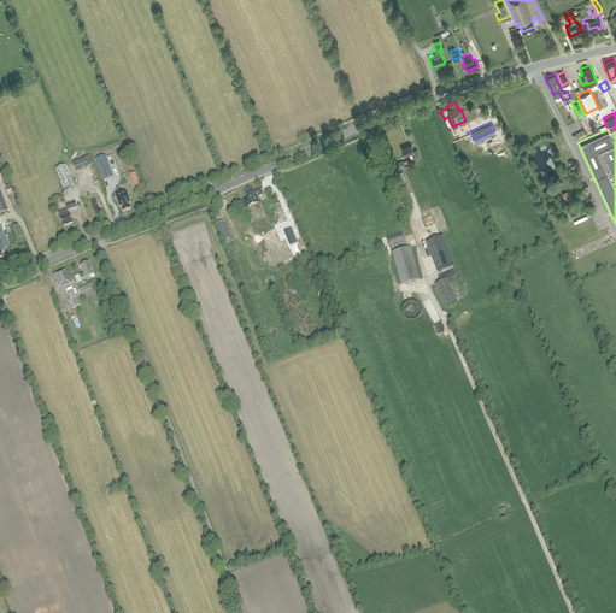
[(412,157),(418,154),(416,147),(412,148),(410,142),(400,146),(403,153),(410,151),(412,157)]
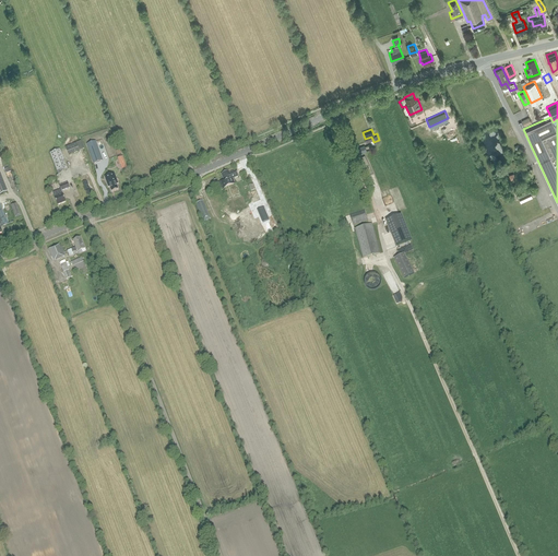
[(69,151),(85,146),(82,138),(66,143),(69,151)]
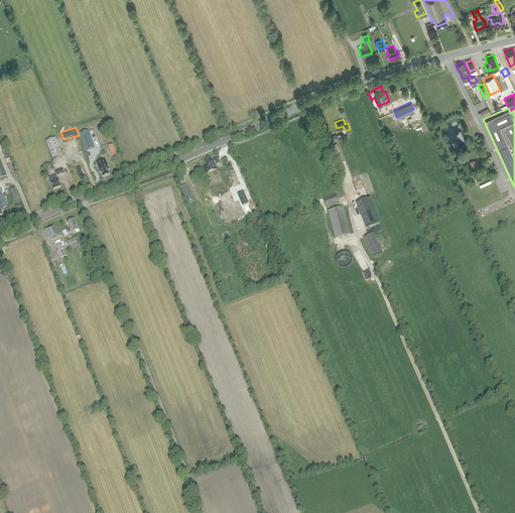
[(80,130),(86,148),(94,145),(87,128),(80,130)]
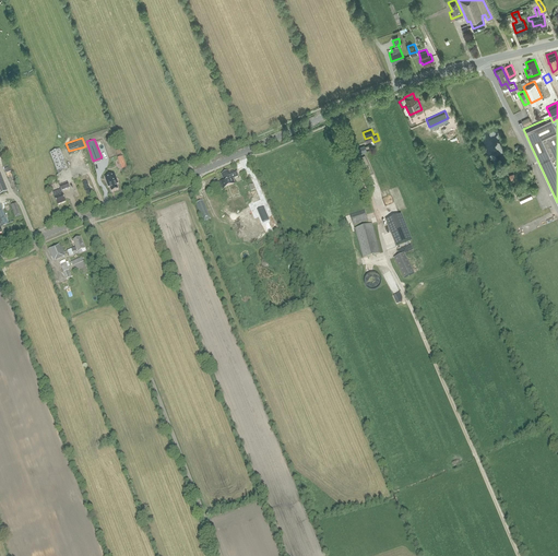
[(59,146),(49,150),(57,170),(67,166),(59,146)]
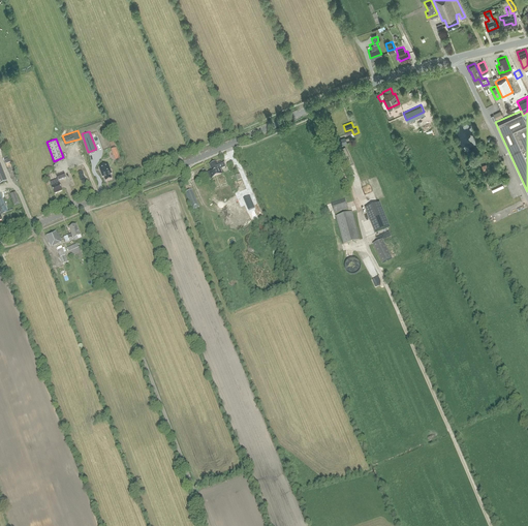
[(112,146),(116,157),(121,155),(117,144),(112,146)]
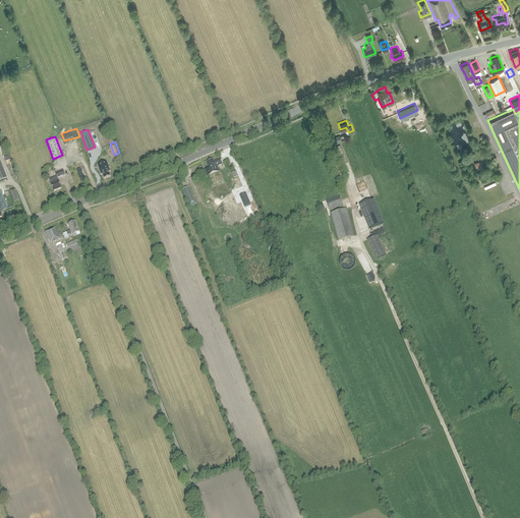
[(206,172),(207,174),(206,175),(208,179),(209,179),(210,182),(210,183),(212,187),(214,190),(214,189),(224,185),(226,189),(229,188),(227,184),(226,184),(225,181),(226,181),(224,177),(223,177),(222,173),(221,168),(220,169),(218,165),(217,163),(222,161),(219,156),(213,159),(213,157),(206,160),(208,165),(204,167),(206,172)]
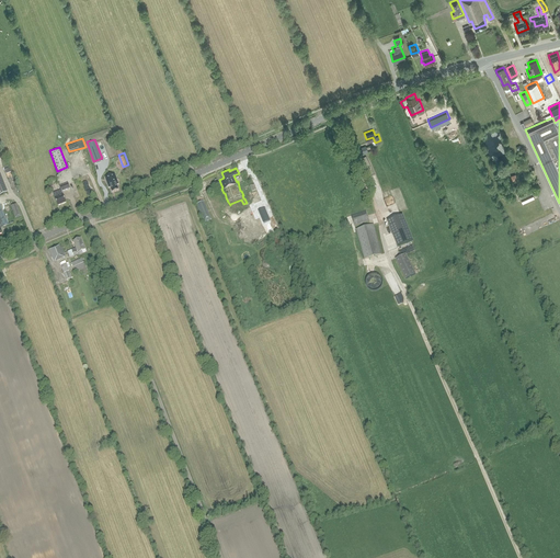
[(107,185),(110,184),(111,189),(117,186),(116,182),(117,181),(114,171),(104,174),(107,185)]
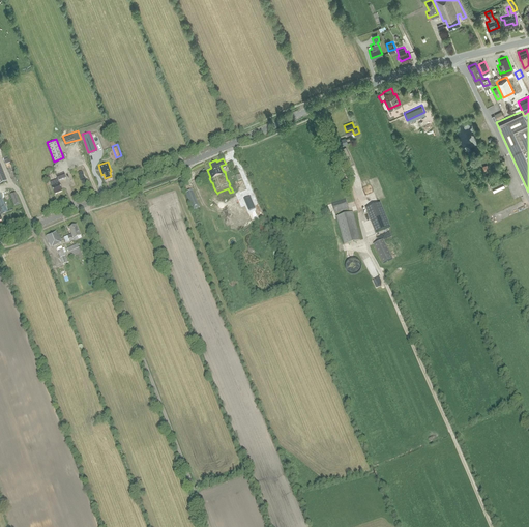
[(61,188),(58,179),(65,176),(63,171),(55,173),(57,177),(49,179),(54,192),(61,188)]
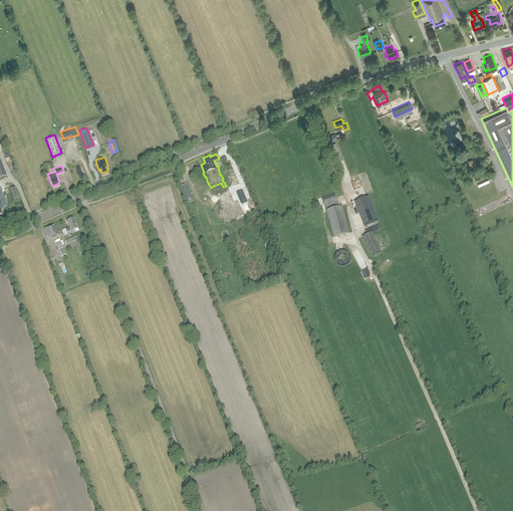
[(13,197),(18,195),(14,184),(10,185),(8,181),(0,184),(0,211),(0,202),(2,205),(12,200),(8,191),(10,190),(13,197)]
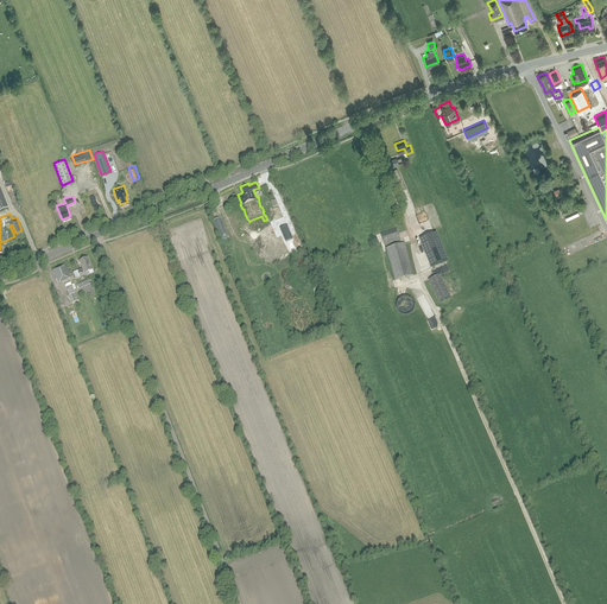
[(220,216),(213,218),(221,237),(228,234),(220,216)]
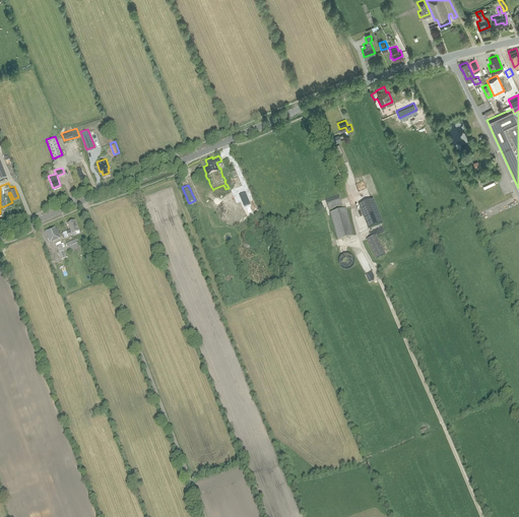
[(338,193),(324,197),(327,206),(341,201),(338,193)]
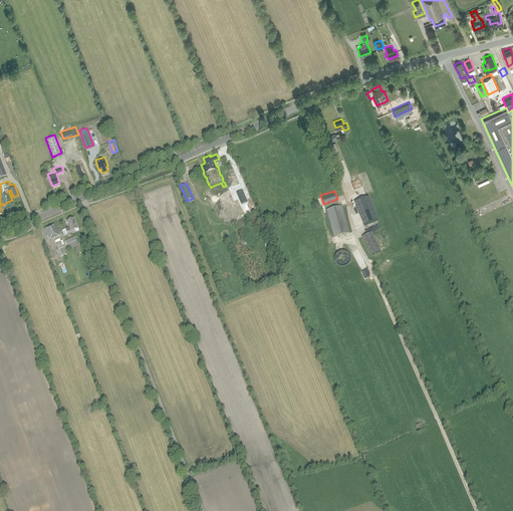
[(353,200),(362,223),(377,218),(367,194),(353,200)]
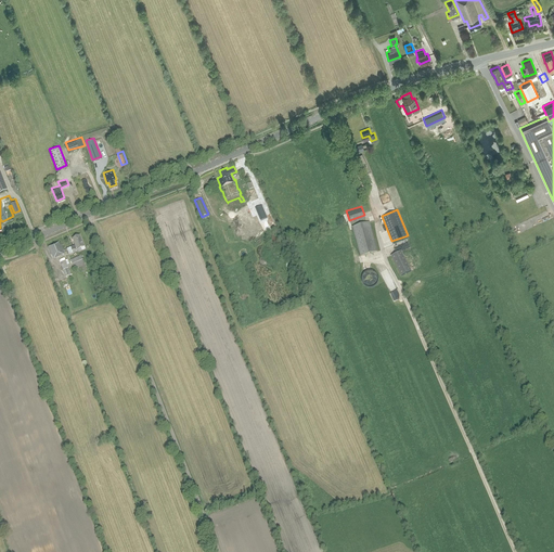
[(376,248),(369,219),(351,223),(359,253),(376,248)]
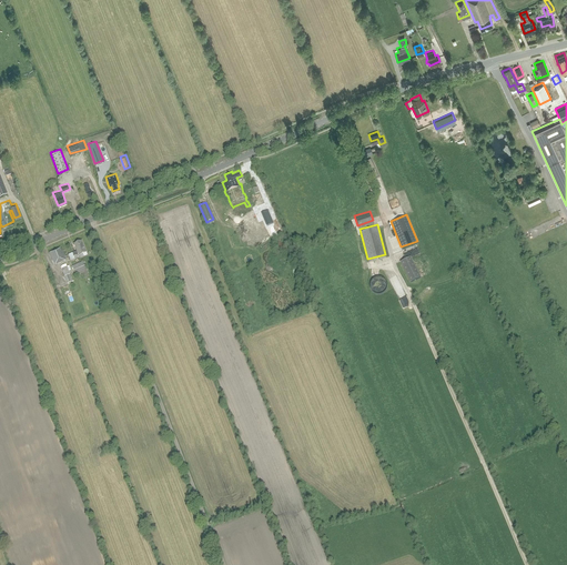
[(78,253),(85,250),(81,238),(73,241),(76,248),(71,250),(72,253),(78,252),(78,253)]
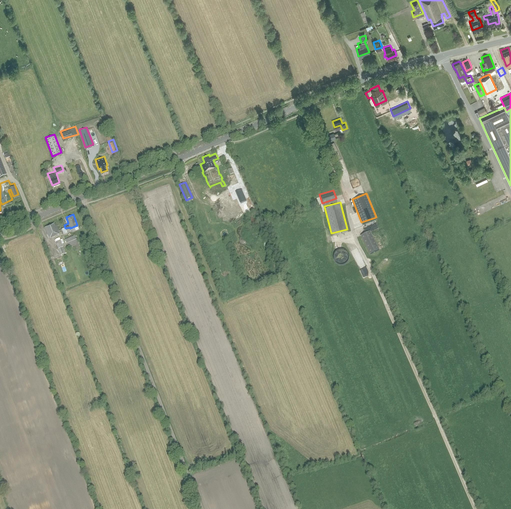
[(48,236),(59,231),(55,223),(54,223),(53,221),(43,225),(48,236)]
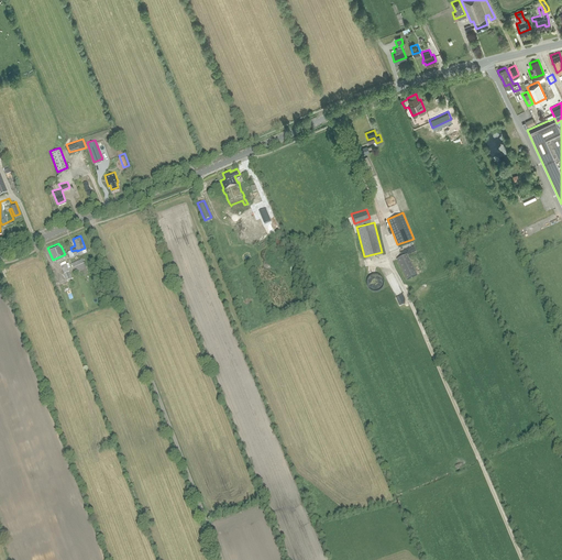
[(406,252),(396,257),(406,277),(416,272),(406,252)]
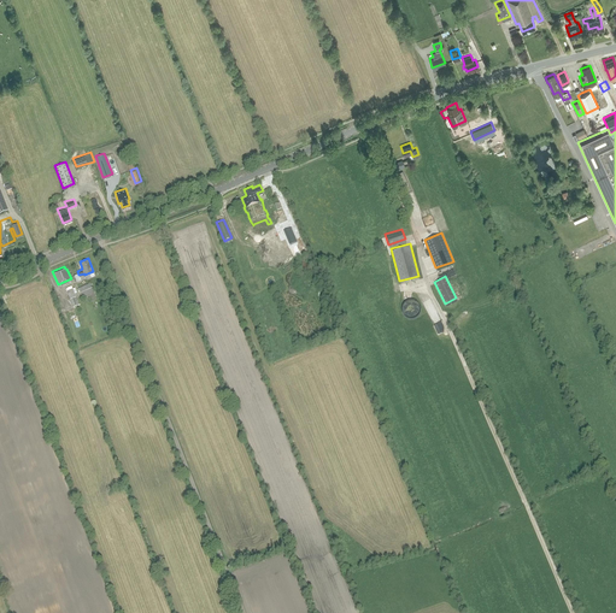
[(93,290),(88,281),(77,286),(81,295),(93,290)]
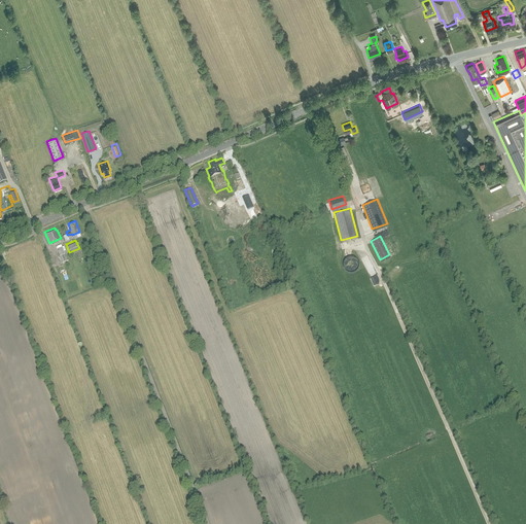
[(347,253),(344,263),(355,267),(358,256),(347,253)]
